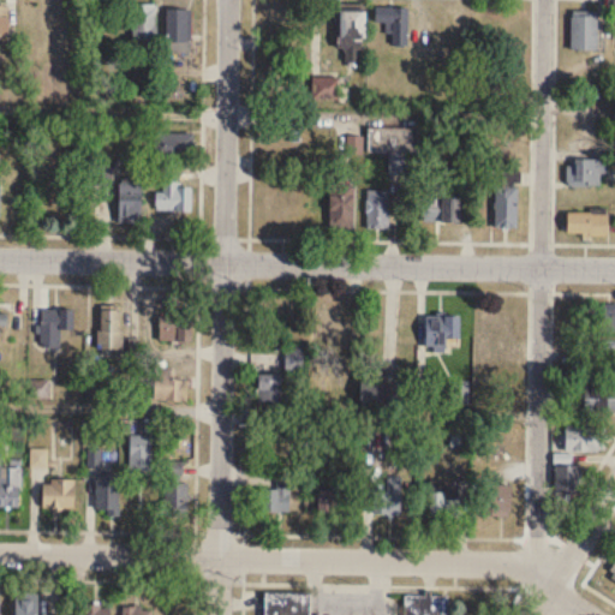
[(155,5),(132,5),(132,53),(155,53),(155,5)]
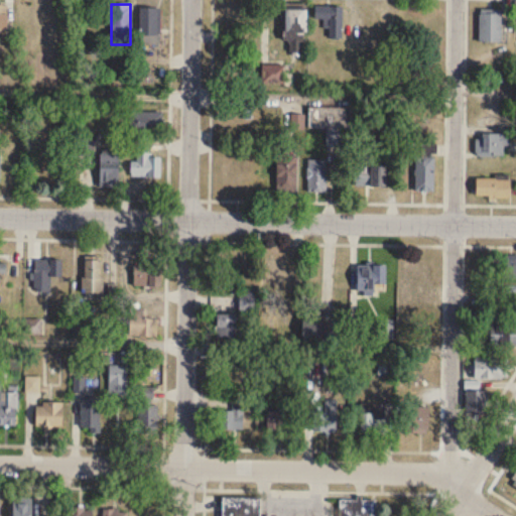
[(327,38),(342,38),(342,6),(315,6),(315,22),(327,22),(327,38)]
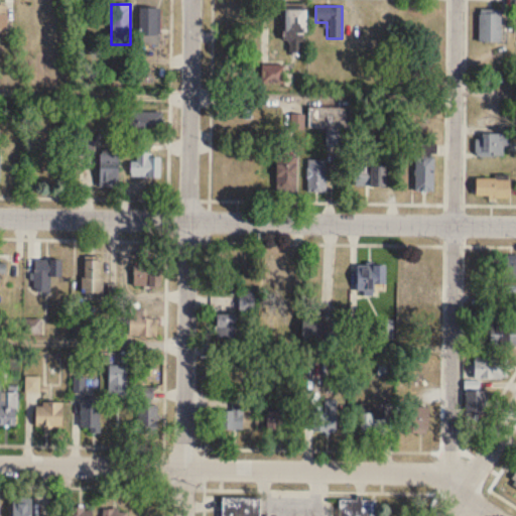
[(159,8),(140,8),(140,41),(159,41),(159,8)]
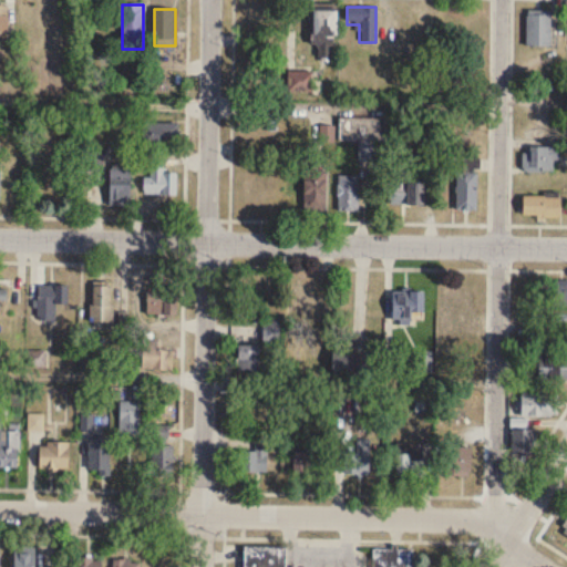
[(334,10),(312,10),(312,60),(334,60),(334,10)]
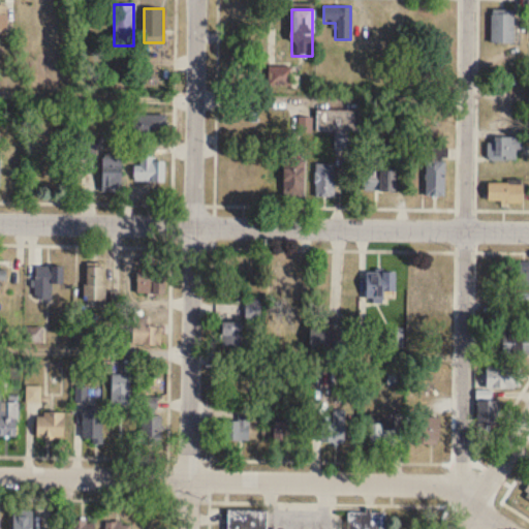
[(514,43),(514,10),(491,10),(491,43),(514,43)]
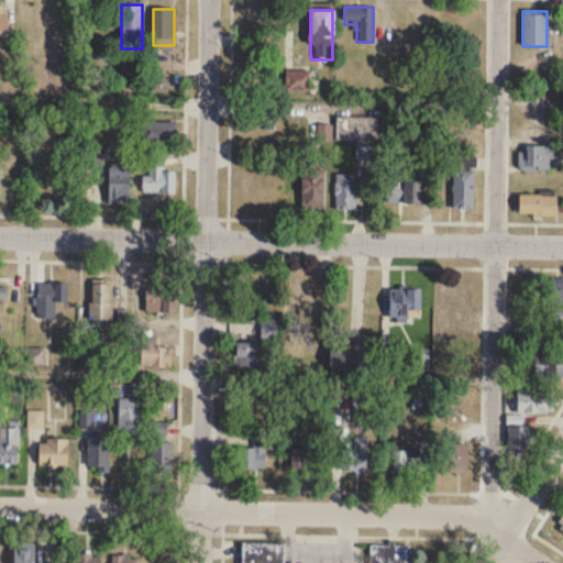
[(284,92),(311,92),(311,72),(284,72),(284,92)]
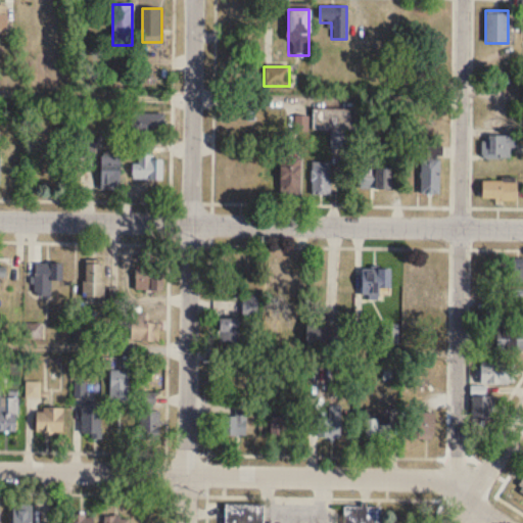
[(315,109),(315,128),(354,128),(354,109),(315,109)]
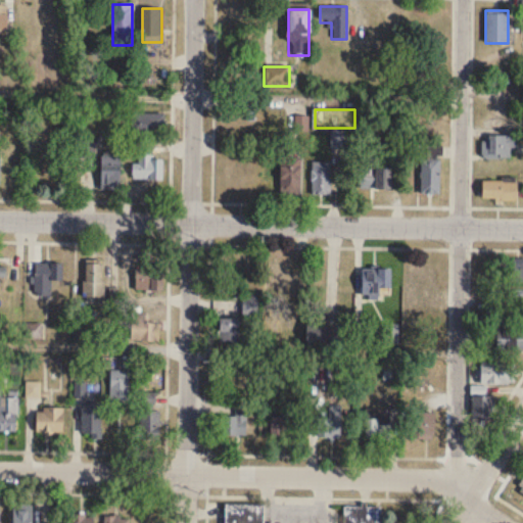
[(164,134),(164,114),(131,114),(131,134),(164,134)]
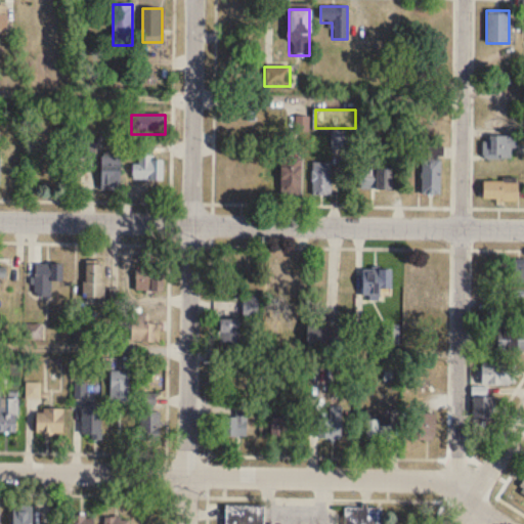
[(348,148),(348,132),(332,132),(332,148),(348,148)]
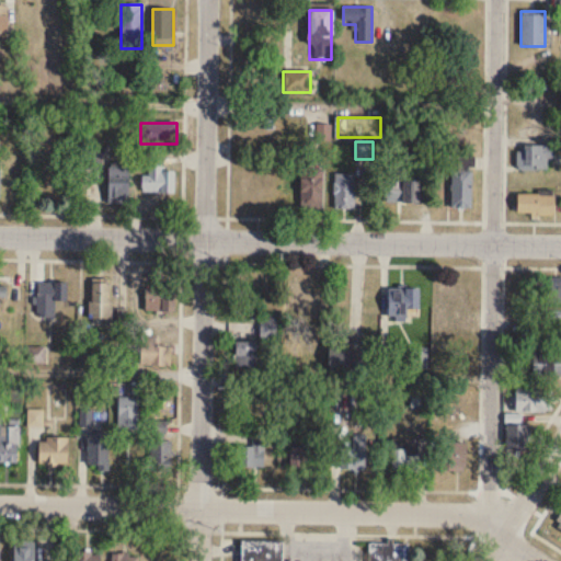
[(517,146),(517,170),(552,170),(552,146),(517,146)]
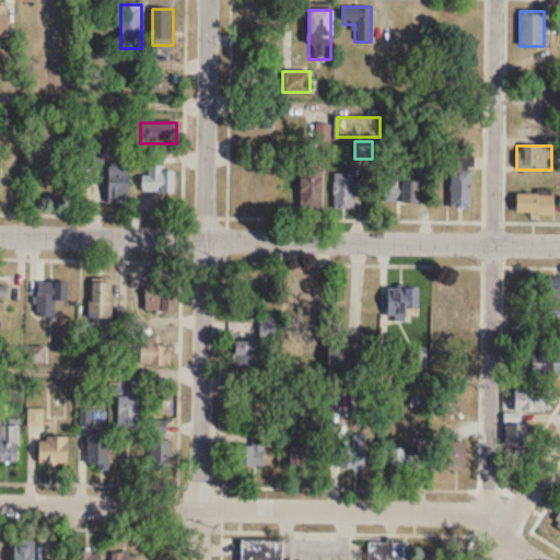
[(174,193),(174,171),(164,171),(164,161),(148,161),(148,181),(141,181),(141,193),(174,193)]
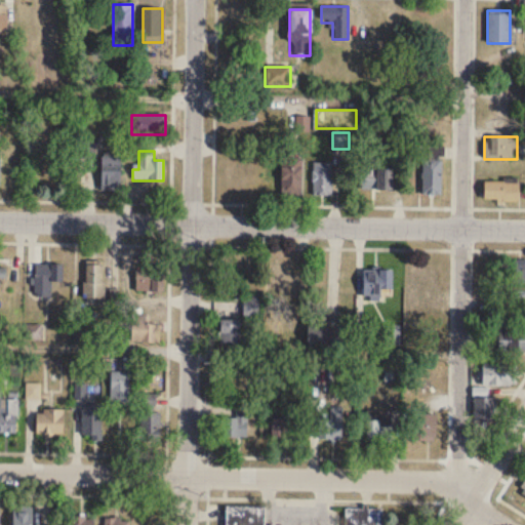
[(120,192),(120,156),(102,156),(102,192),(120,192)]
